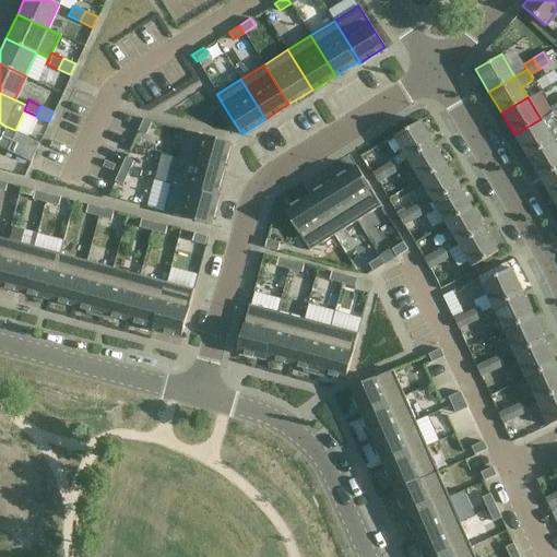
[(556,120),(555,117),(552,113),(541,119),(514,134),(526,156),(553,141),(556,138),(556,120)]
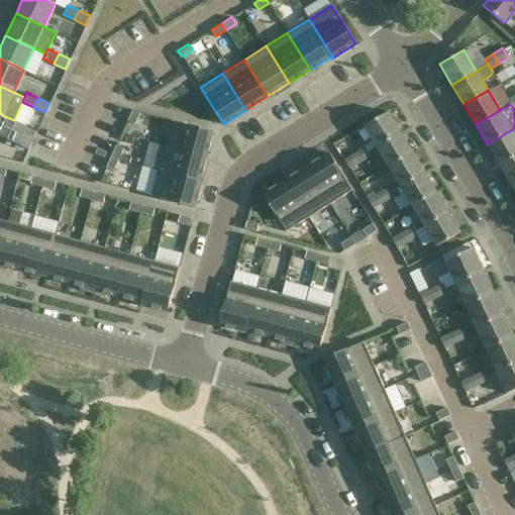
[(132,109),(127,120),(134,123),(139,112),(132,109)]
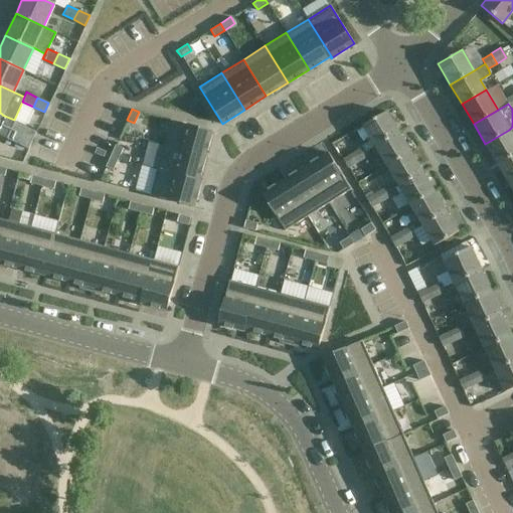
[(362,125),(376,148),(399,134),(385,111),(362,125)]
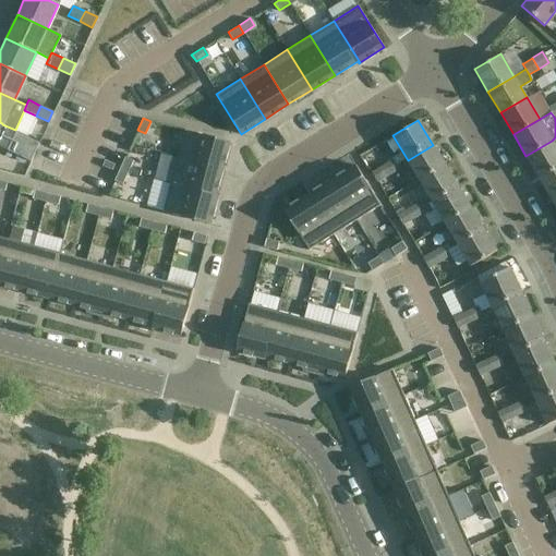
[(0,146),(5,149),(29,160),(39,141),(15,130),(2,124),(2,123),(0,122),(0,146)]
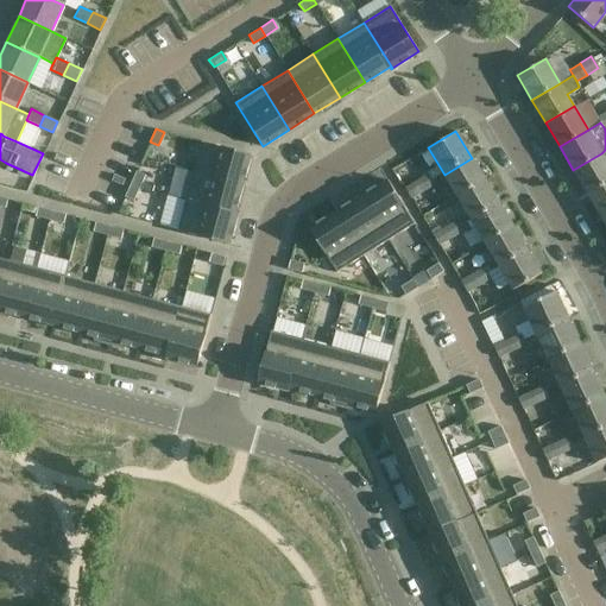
[(201,140),(193,170),(242,184),(250,153),(201,140)]
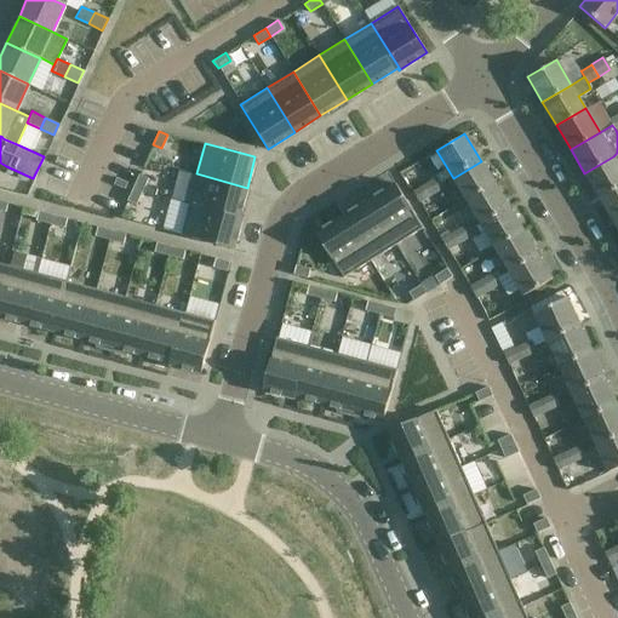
[(617,186),(617,162),(613,156),(584,173),(599,196),(617,186)]
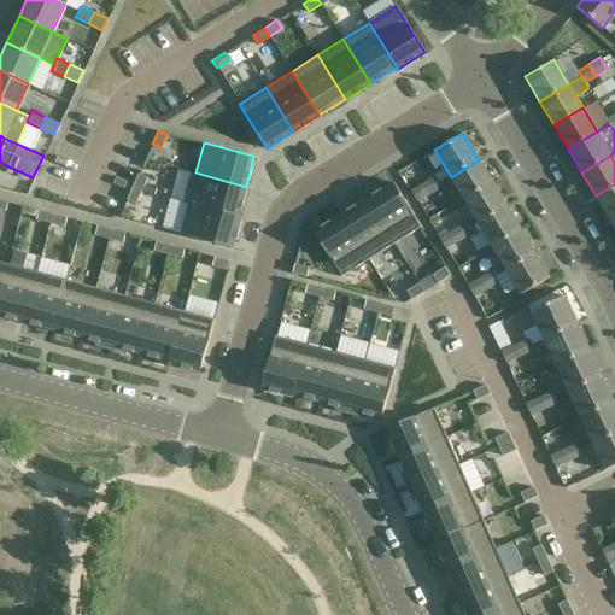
[(493,183),(479,160),(451,177),(464,200),(493,183)]
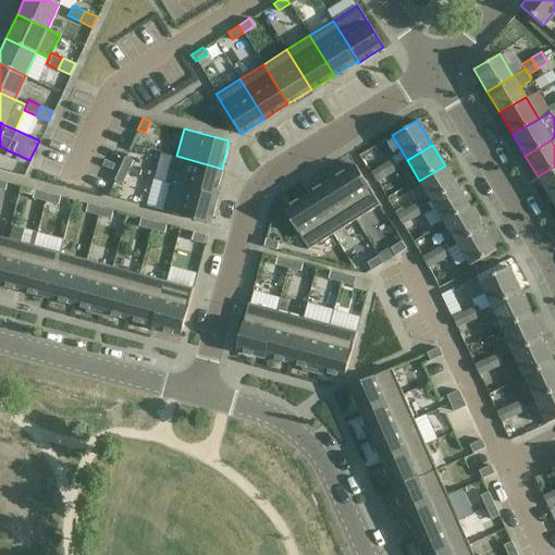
[(159,151),(151,177),(169,182),(169,183),(214,195),(214,194),(222,169),(176,156),(176,157),(159,151)]
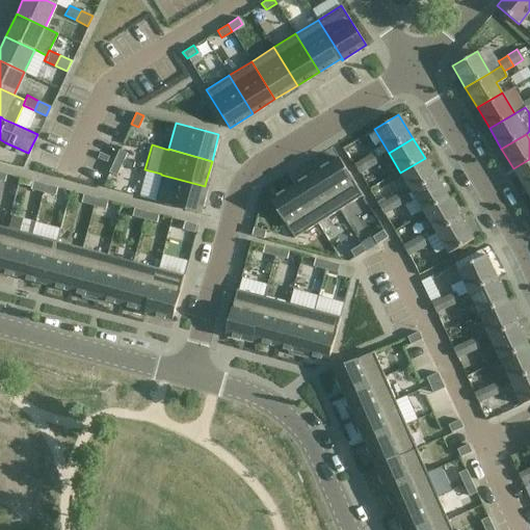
[(113,160),(121,164),(126,153),(118,149),(113,160)]
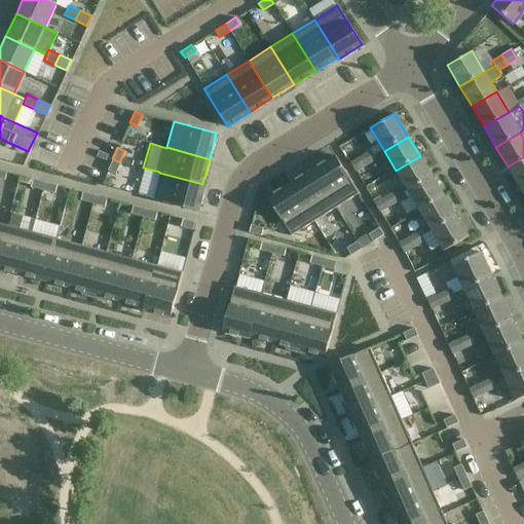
[(374,159),(369,150),(359,156),(365,165),(374,159)]
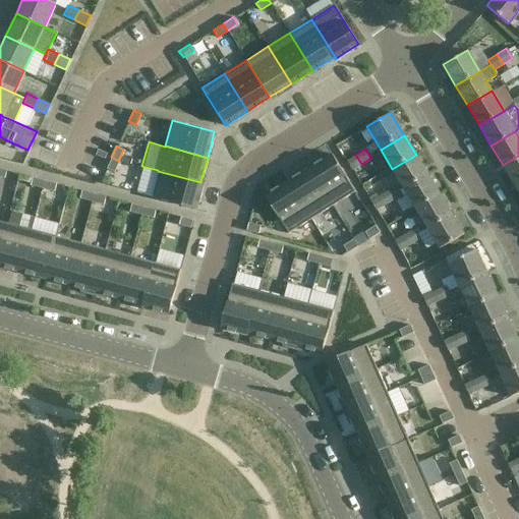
[(331,154),(308,168),(332,205),(354,190),(331,154)]
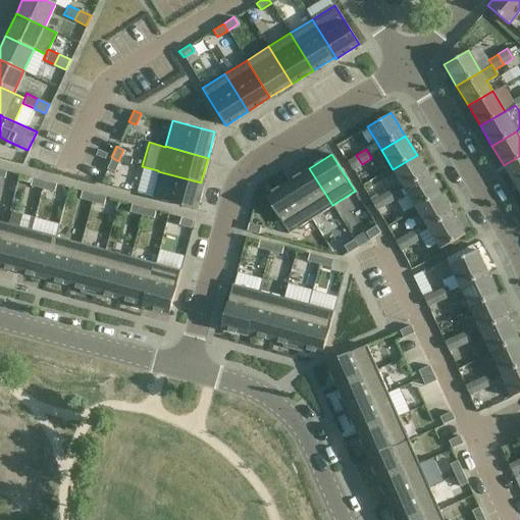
[(362,164),(356,155),(347,160),(352,169),(362,164)]
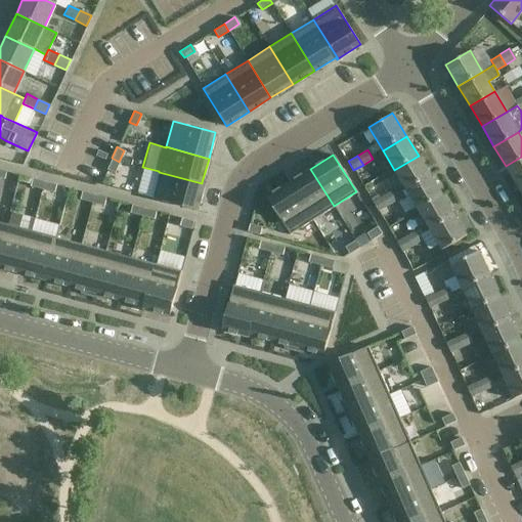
[(430,175),(419,156),(394,170),(404,188),(406,190),(430,175)]
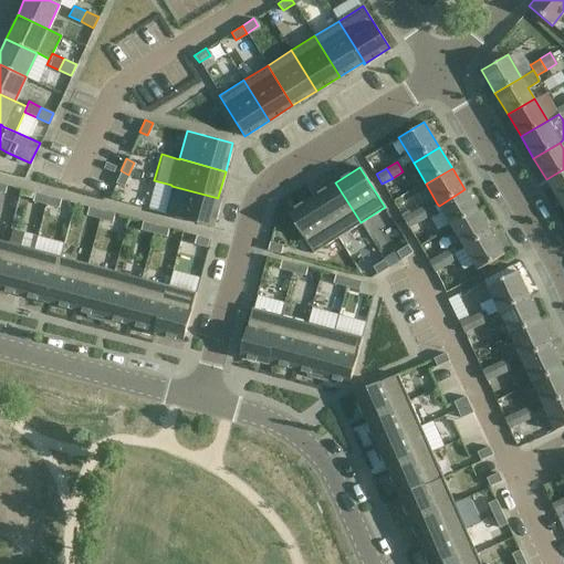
[(563,169),(546,179),(560,201),(563,198),(563,169)]
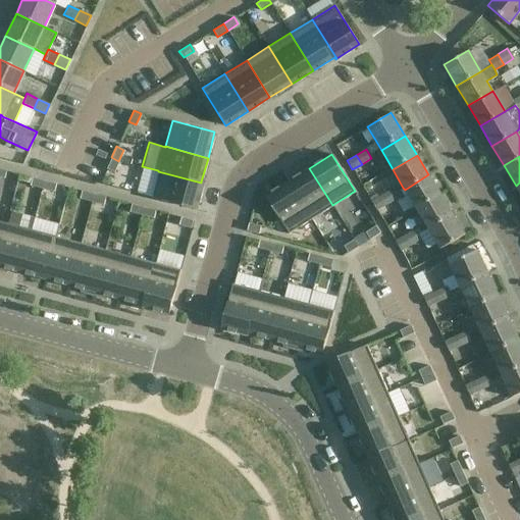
[(114,171),(118,161),(111,157),(106,168),(114,171)]
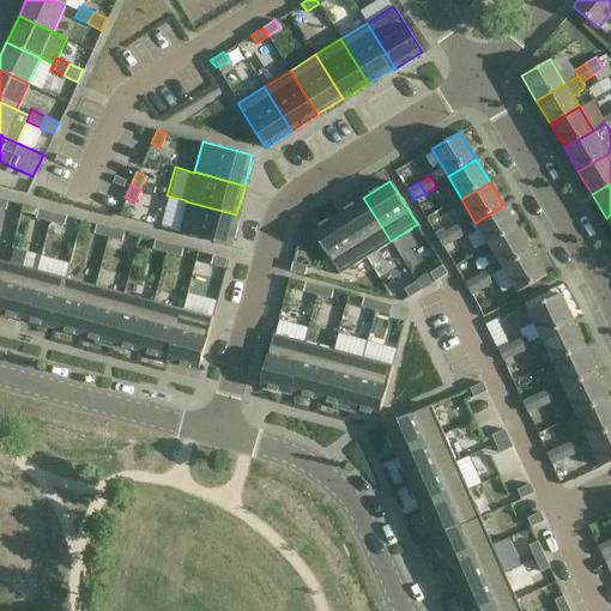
[(167,197),(158,225),(179,231),(231,246),(240,215),(236,213),(236,215),(186,201),(167,197)]
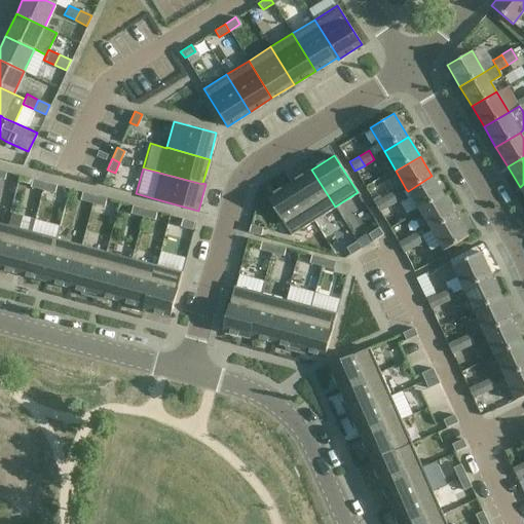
[(311,170),(290,183),(313,220),(335,207),(311,170)]
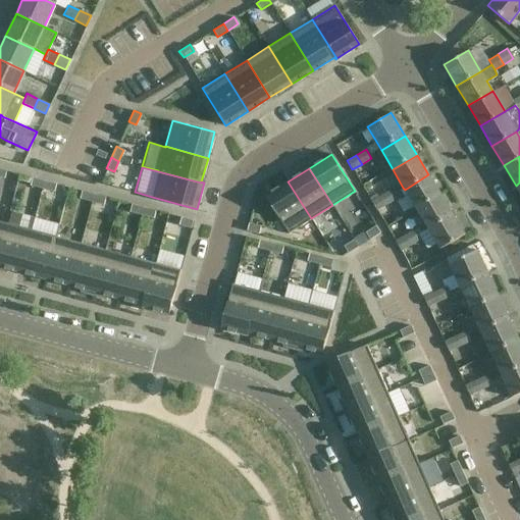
[(440,195),(428,174),(405,190),(402,191),(394,196),(395,198),(399,204),(409,197),(416,209),(440,195)]
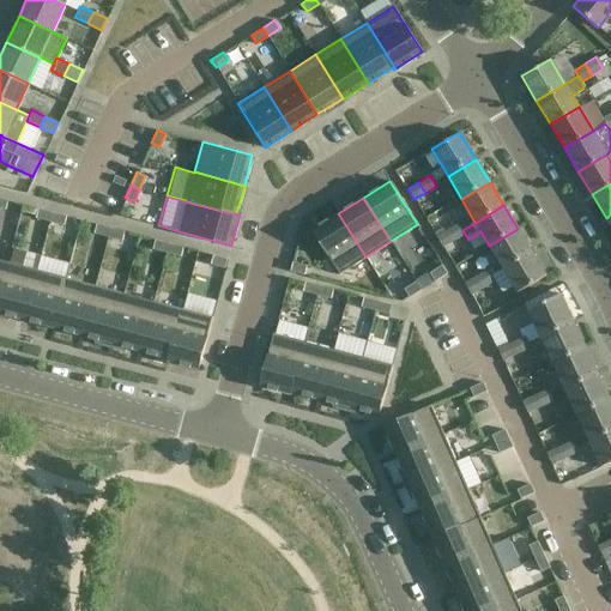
[(35,217),(49,221),(52,211),(37,207),(35,217)]
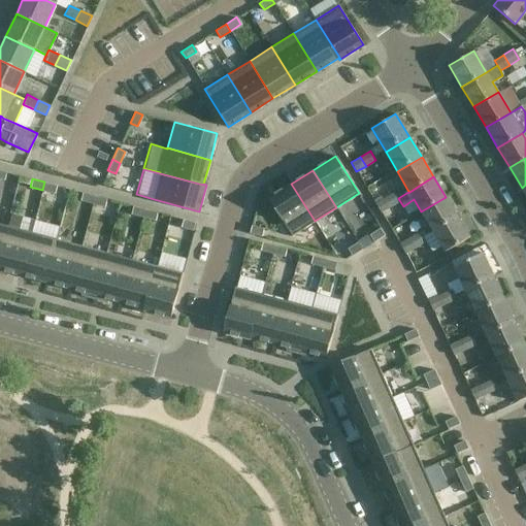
[(44,182),(42,190),(54,193),(56,185),(44,182)]
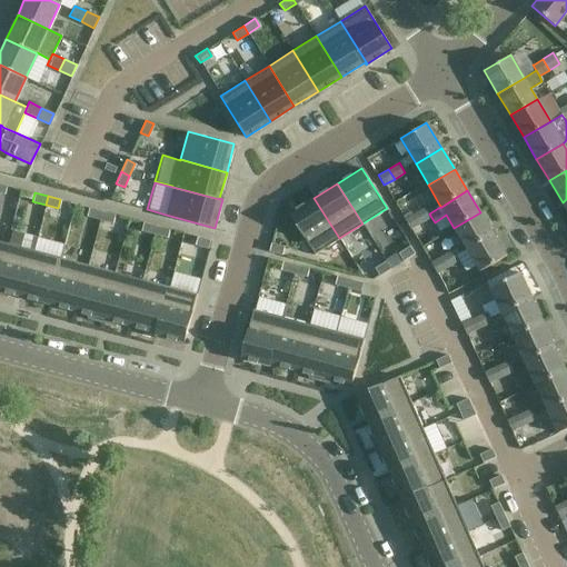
[(314,198),(289,214),(315,254),(339,238),(314,198)]
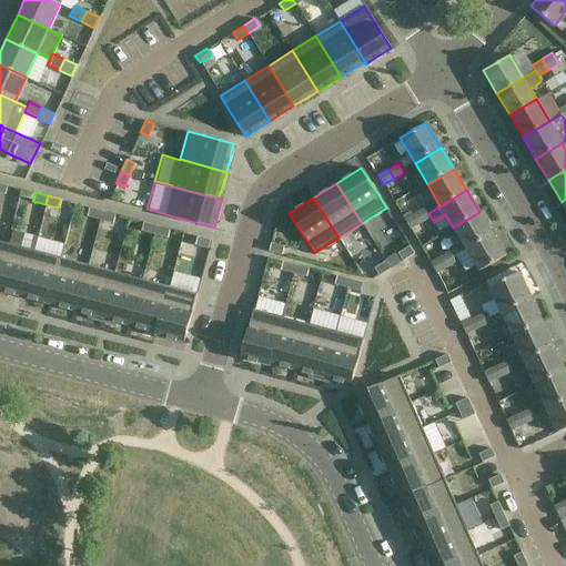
[(424,205),(414,212),(420,222),(430,215),(428,213),(437,208),(433,200),(424,205)]
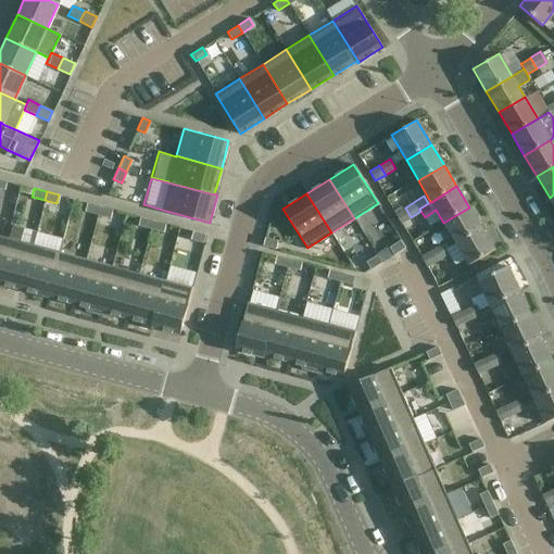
[(85,211),(97,214),(99,205),(87,202),(85,211)]
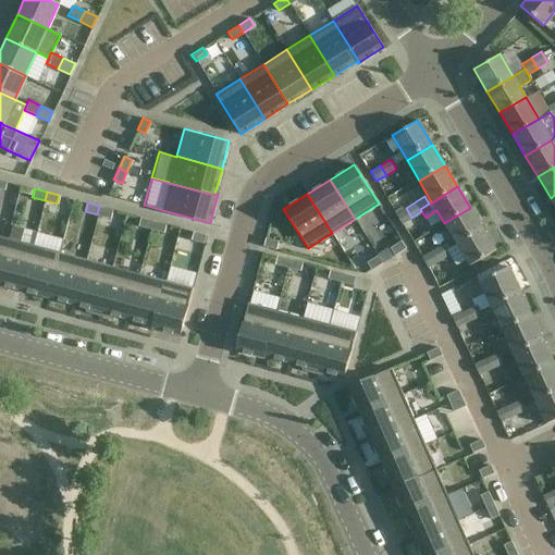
[(99,206),(97,214),(110,218),(112,210),(99,206)]
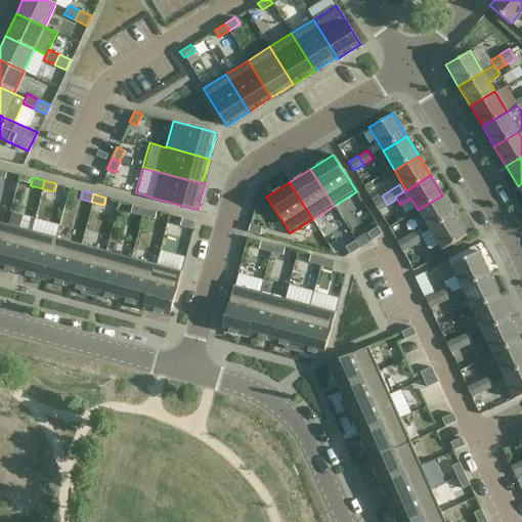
[(387,205),(382,196),(372,202),(378,211),(387,205)]
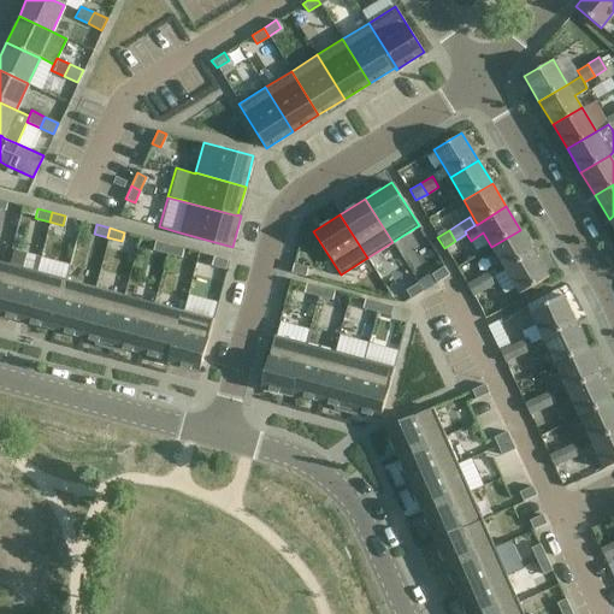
[(533,253),(520,230),(491,247),(505,270),(533,253)]
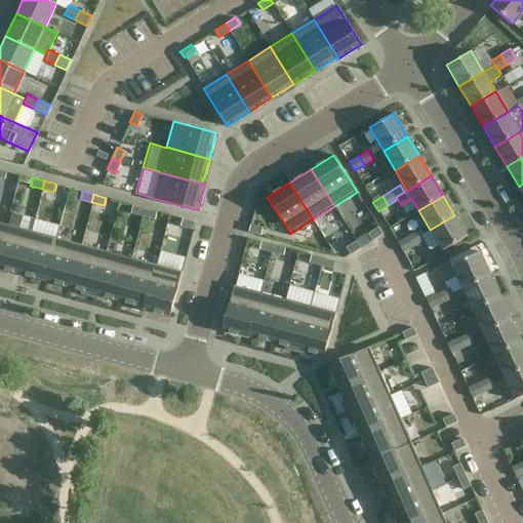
[(129,212),(142,215),(144,208),(132,204),(129,212)]
